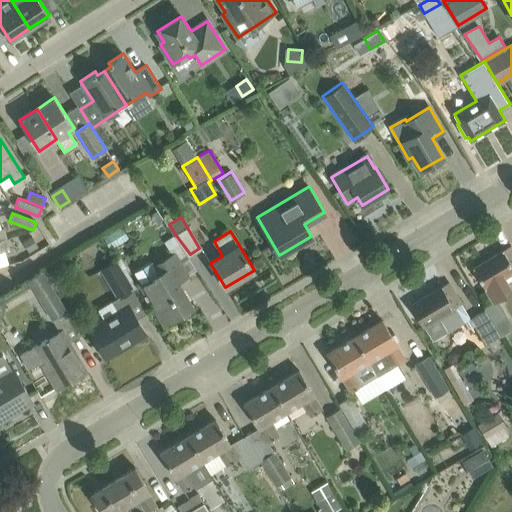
[(153,261),(134,272),(164,323),(191,307),(177,282),(187,275),(186,274),(194,270),(187,256),(190,254),(175,234),(162,242),(171,256),(155,265),(153,261)]
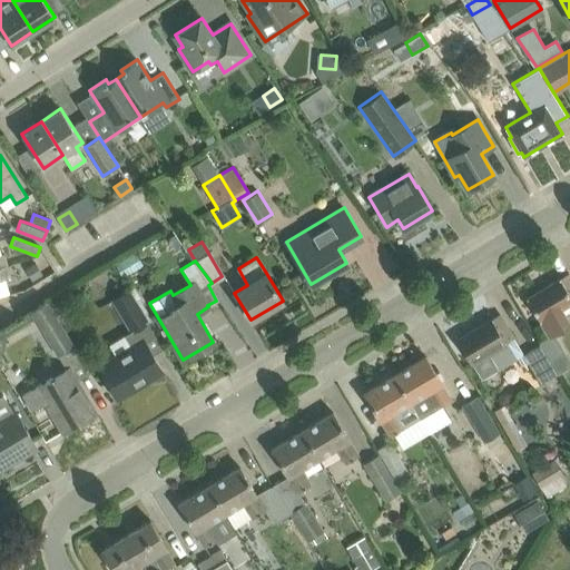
[(35,263),(25,268),(32,281),(42,274),(35,263)]
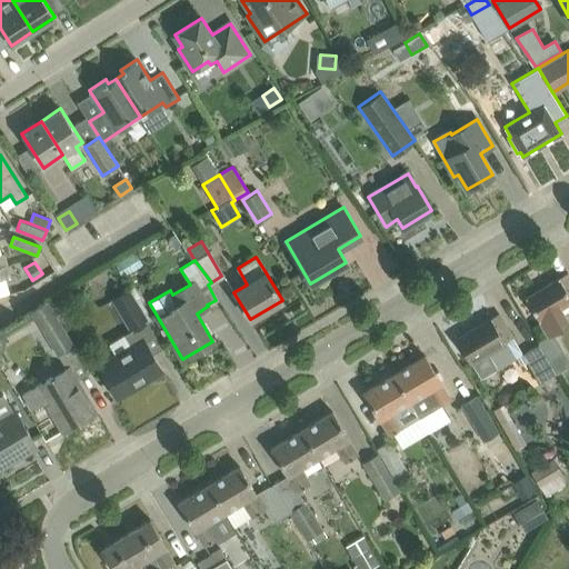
[(525,298),(548,336),(568,323),(568,321),(560,308),(568,301),(568,275),(567,272),(525,298)]
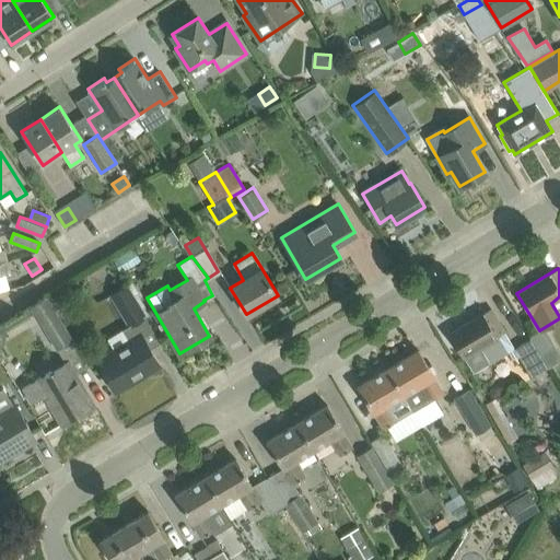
[(108,295),(125,324),(143,313),(126,284),(108,295)]
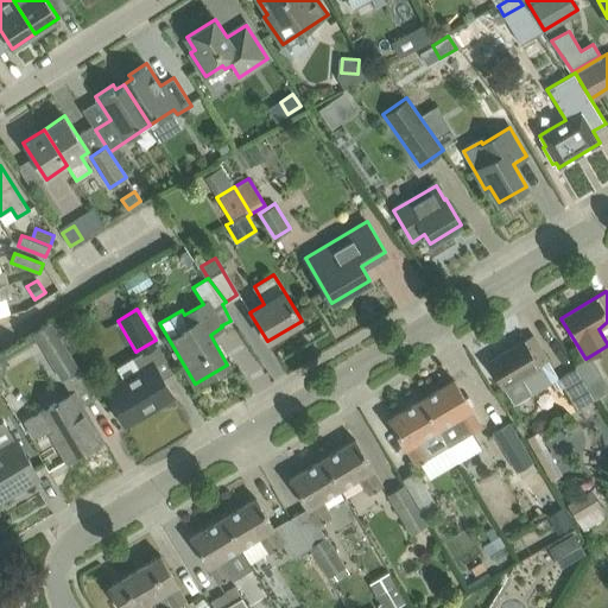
[(31,333),(61,380),(77,369),(49,323),(31,333)]
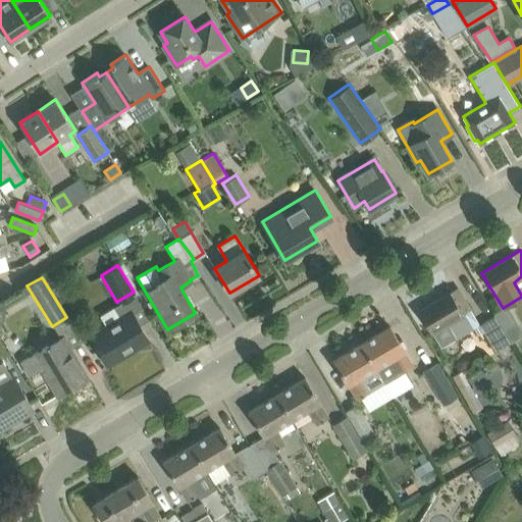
[(457,288),(419,311),(440,347),(473,327),(477,333),(482,330),(500,358),(511,351),(507,344),(511,342),(494,313),(478,323),(457,288)]
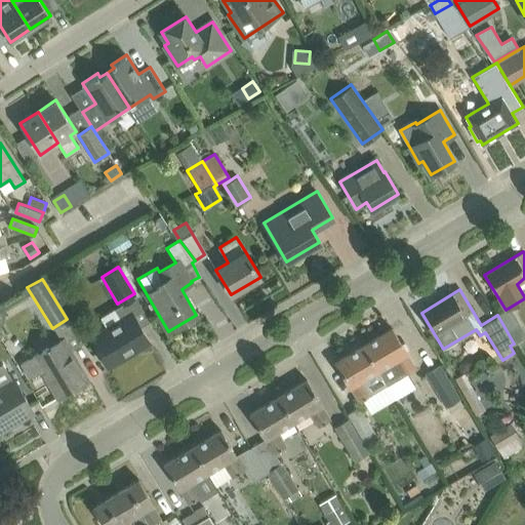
[(91,336),(109,367),(150,342),(131,313),(91,336)]
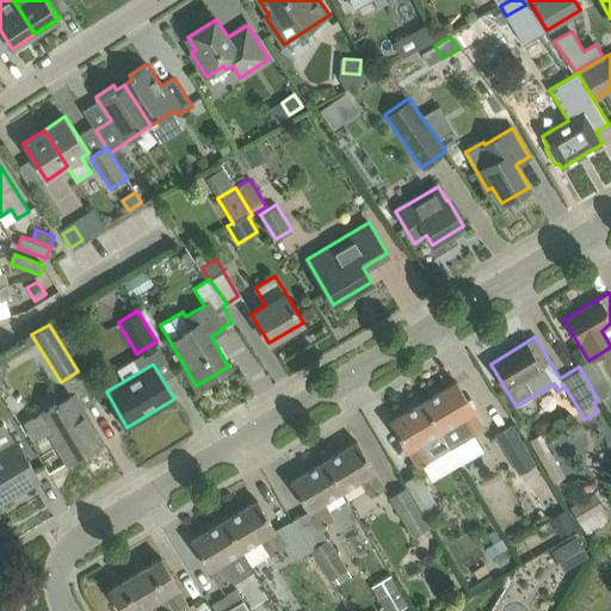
[(456,381),(423,401),(452,449),(483,429),(473,411),(474,411),(456,381)]
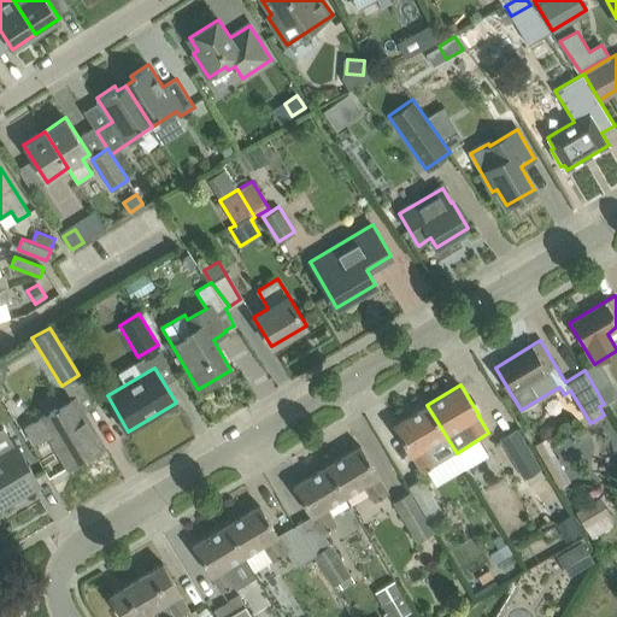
[(75,398),(25,428),(34,442),(48,434),(69,468),(104,446),(75,398)]
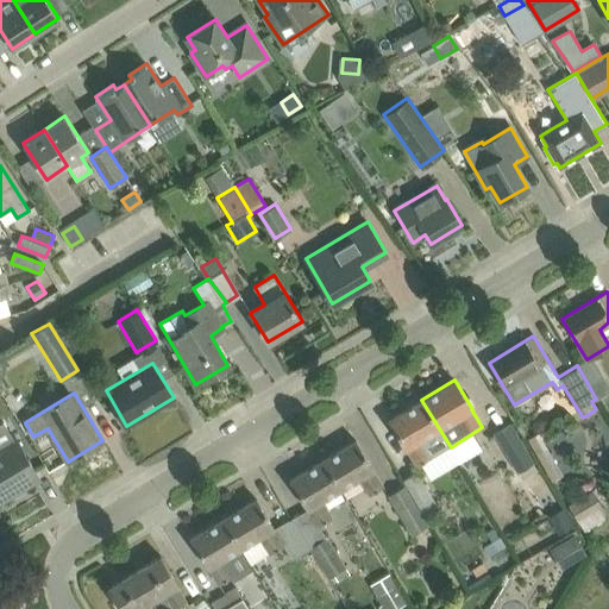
[(451,447),(421,400),(388,420),(406,450),(407,450),(416,466),(451,447)]
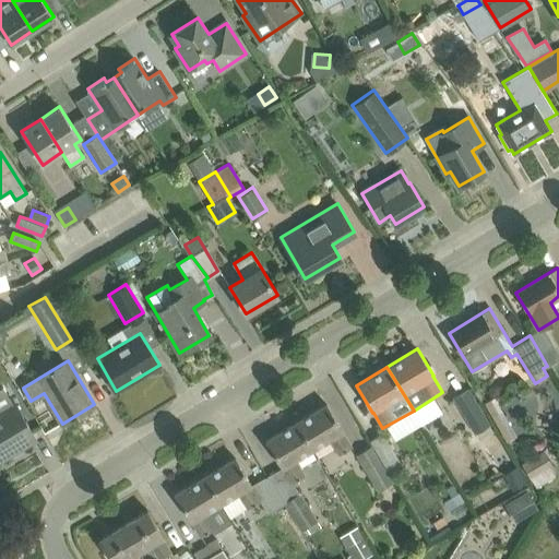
[(453,397),(474,433),(489,424),(468,389),(453,397)]
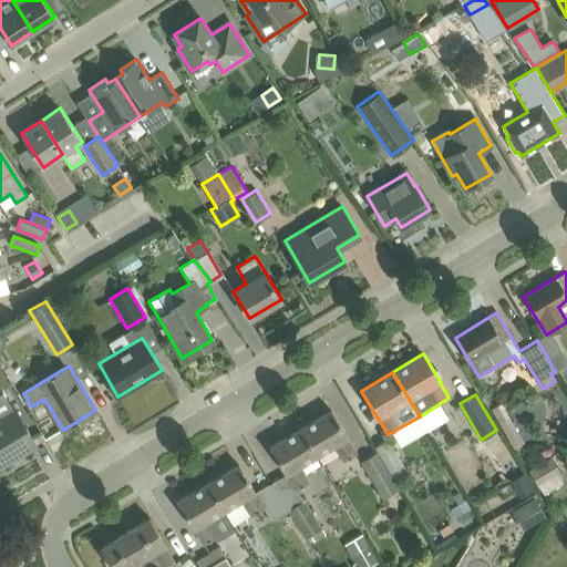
[(488,408),(513,447),(523,441),(500,402),(488,408)]
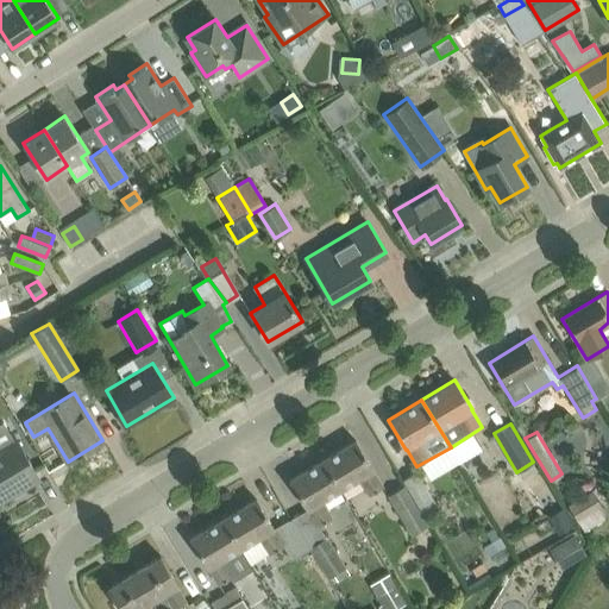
[(0,440),(0,501),(39,478),(12,433),(0,440)]
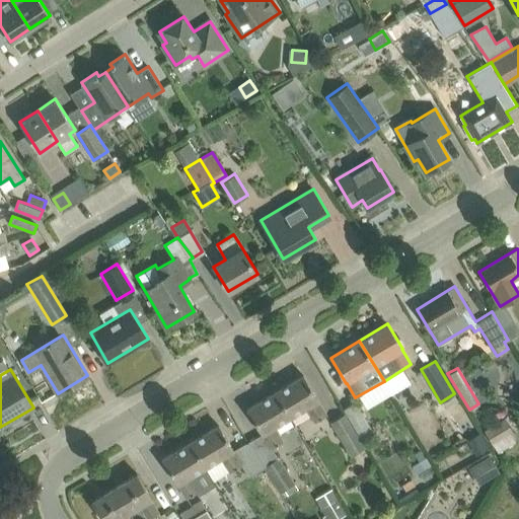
[(303,375),(275,391),(290,418),(306,408),(315,422),(326,416),(317,400),(318,400),(303,375)]
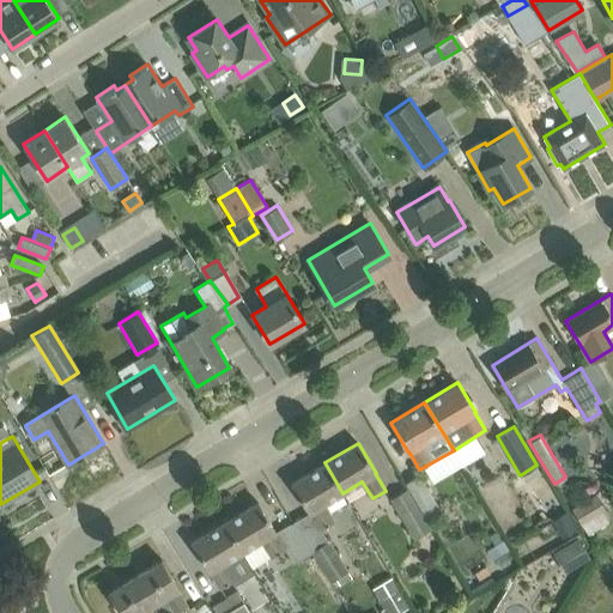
[(343,493),(325,462),(291,483),(309,513),(311,511),(322,529),(335,522),(325,504),(343,493)]
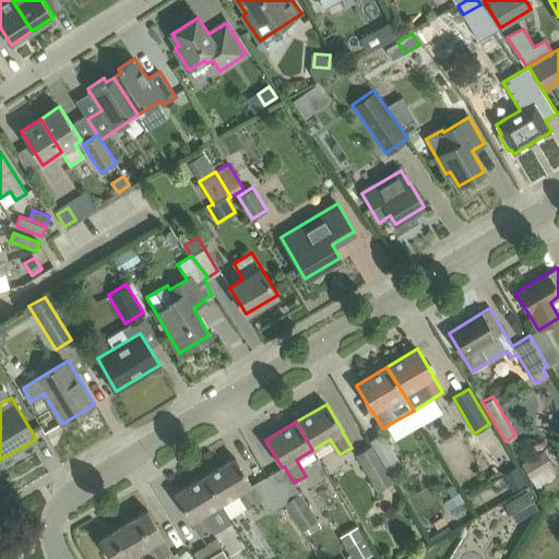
[(369,441),(385,468),(399,461),(382,433),(369,441)]
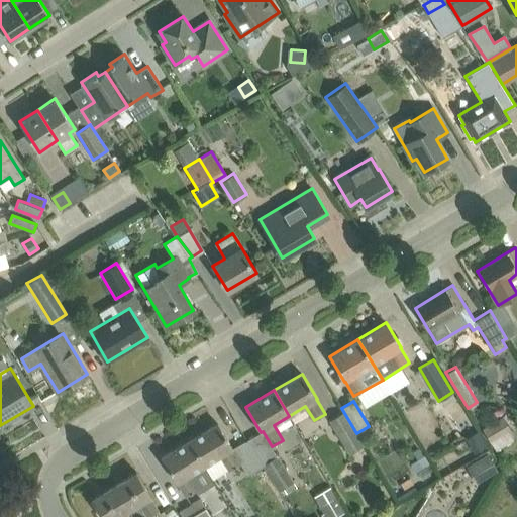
[(328,420),(348,454),(363,445),(341,411),(328,420)]
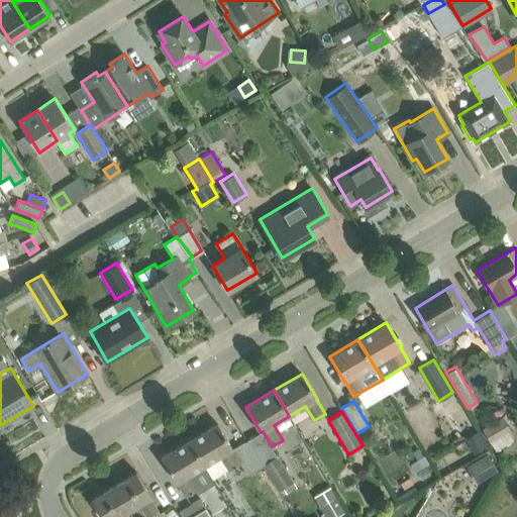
[(481,428),(490,443),(511,431),(502,416),(481,428)]
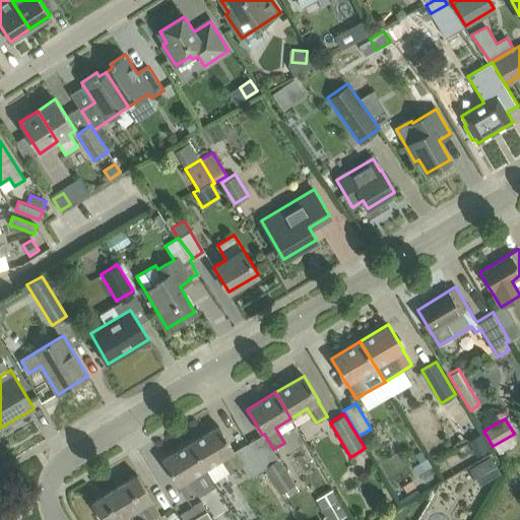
[(218,426),(191,443),(205,467),(221,458),(231,474),(243,466),(233,451),(234,450),(218,426)]
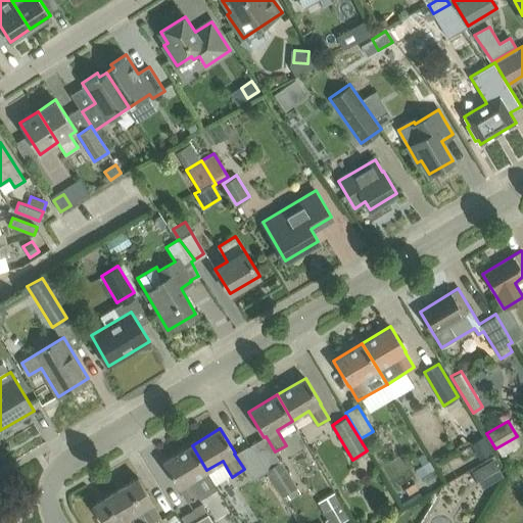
[(206,470),(192,445),(163,462),(179,487),(180,486),(186,497),(196,491),(190,480),(206,470)]
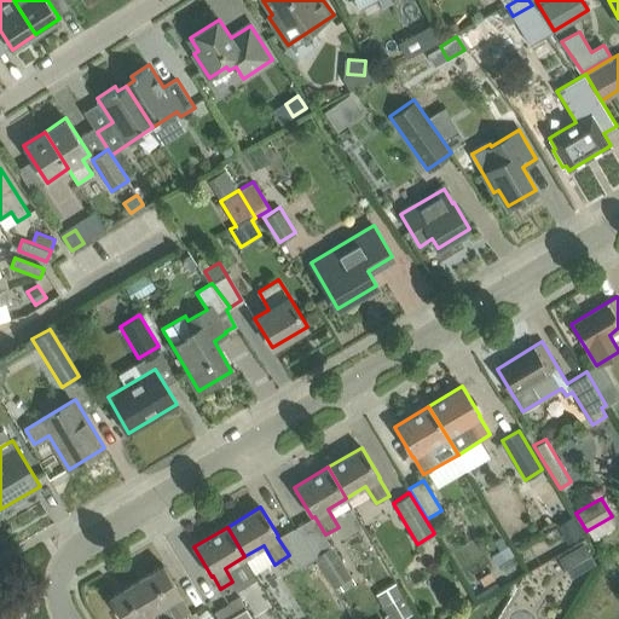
[(557,557),(568,578),(596,562),(584,543),(557,557)]
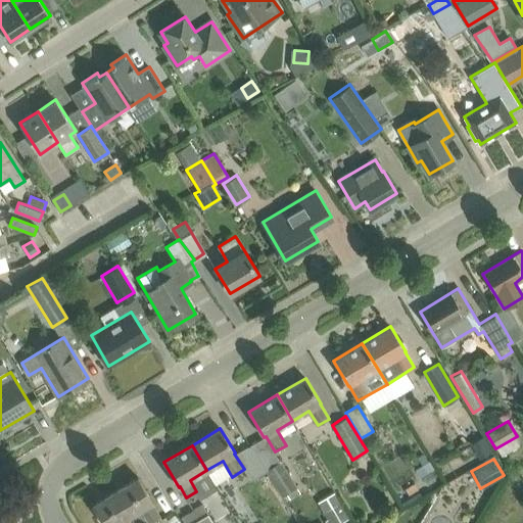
[(264,470),(281,496),(296,487),(279,460),(264,470)]
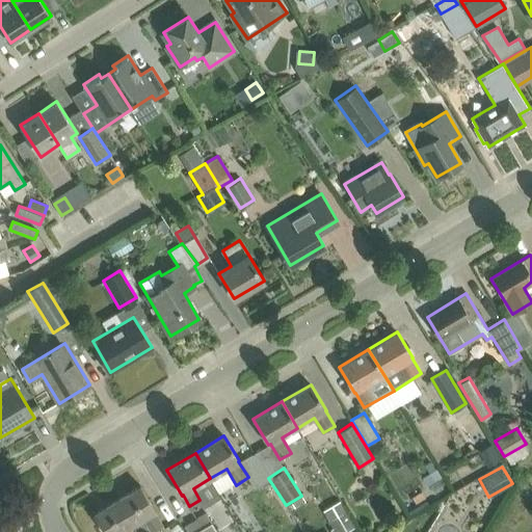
[(140,485),(117,499),(132,524),(143,516),(153,531),(163,525),(154,510),(155,509),(140,485)]
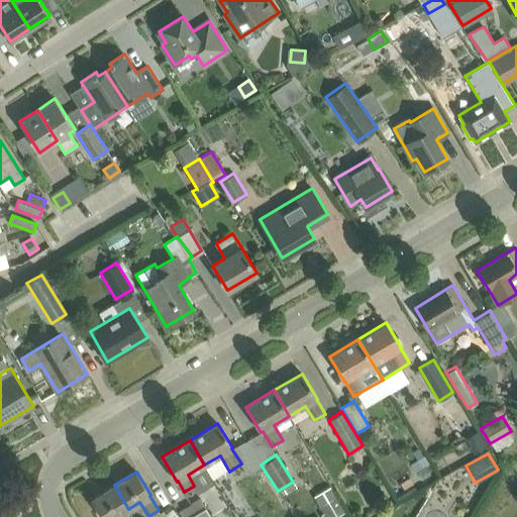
[(128,509),(114,485),(91,498),(102,516),(118,516),(117,515),(128,509)]
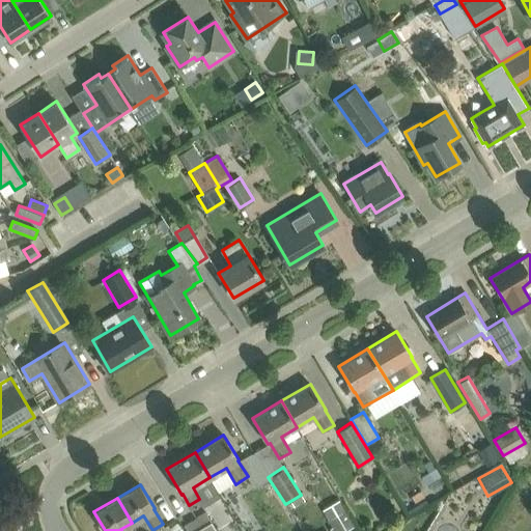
[(326,518),(333,530),(344,530),(354,527),(343,507),(326,518)]
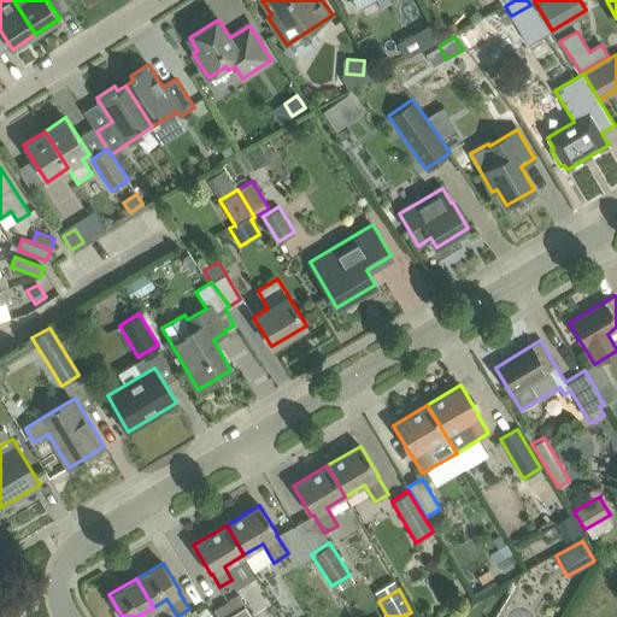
[(253,616),(239,593),(215,609),(218,616),(253,616)]
